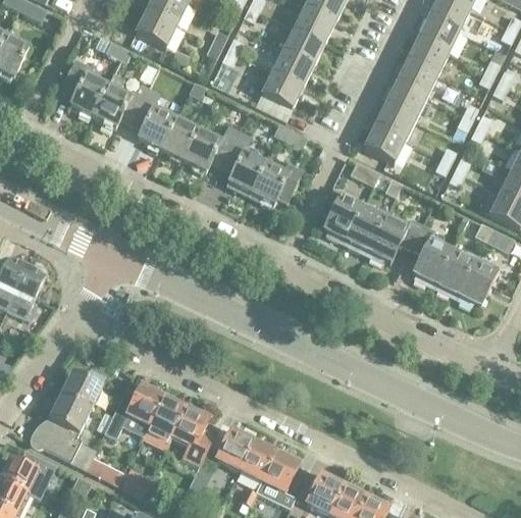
[(14,9),(19,0),(5,0),(3,4),(14,9)]
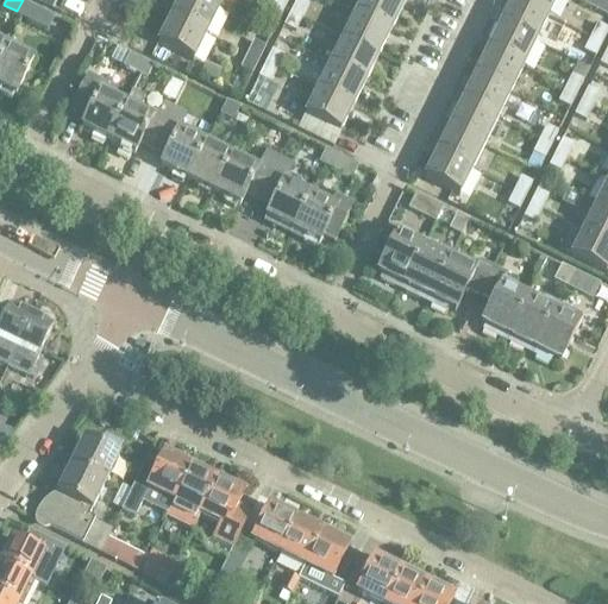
[(49,27),(55,14),(25,0),(23,0),(17,11),(49,27)]
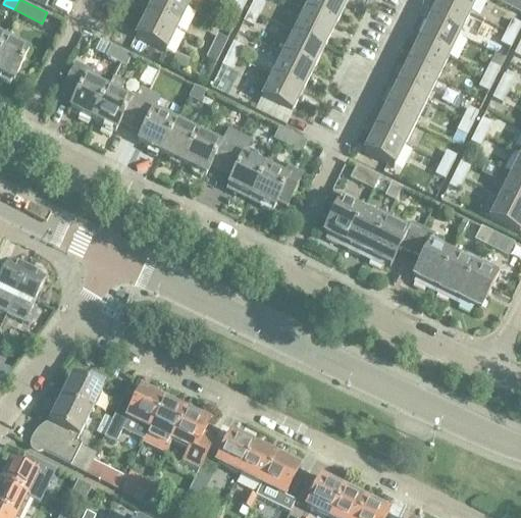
[(177,27),(189,5),(177,0),(153,0),(147,12),(177,27)]
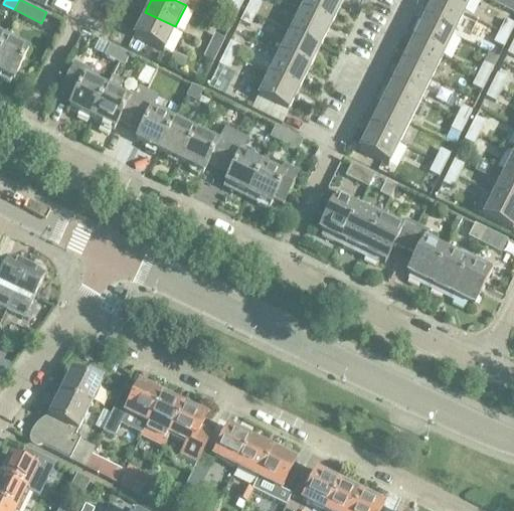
[(229,27),(234,16),(240,5),(230,0),(219,21),(229,27)]
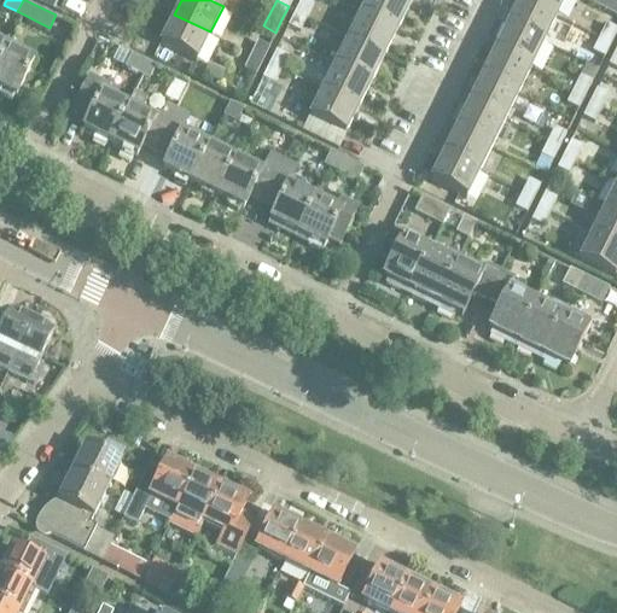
[(298,0),(295,10),(307,15),(314,1),(312,0),(298,0)]
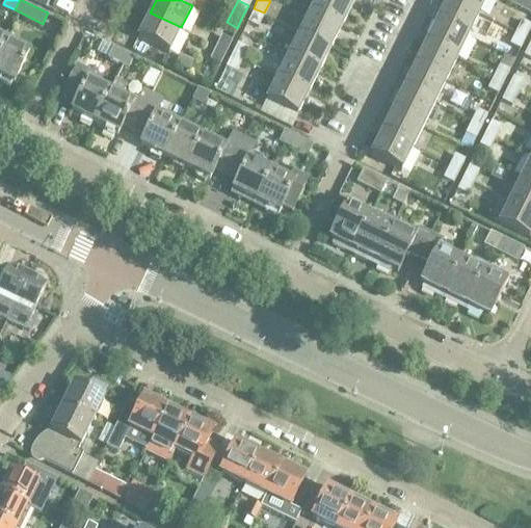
[(315,0),(311,8),(342,24),(352,1),(350,0),(315,0)]
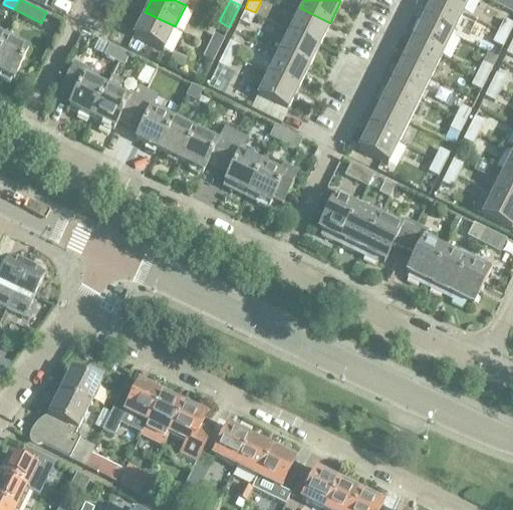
[(431,0),(423,17),(452,32),(463,10),(442,0),(431,0)]
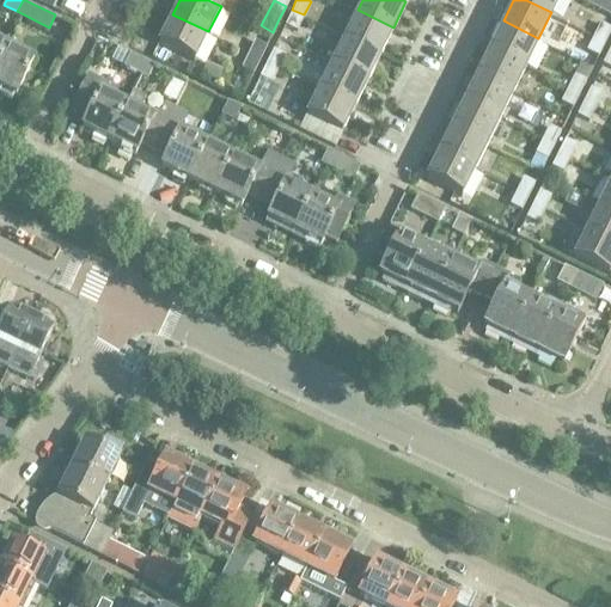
[(526,0),(551,12),(557,0),(526,0)]
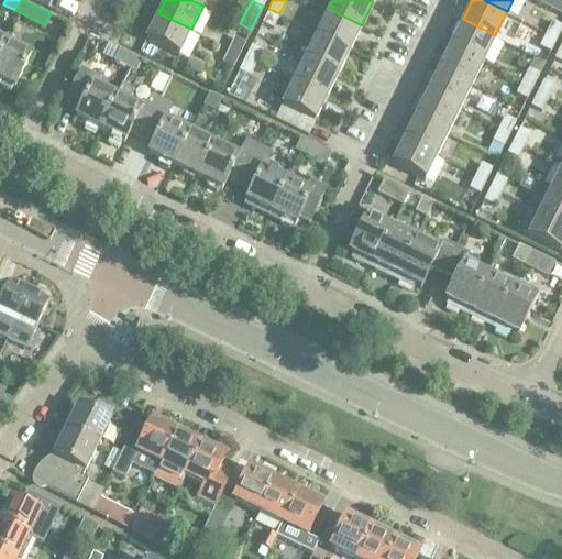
[(547,0),(544,4),(555,10),(560,0),(547,0)]
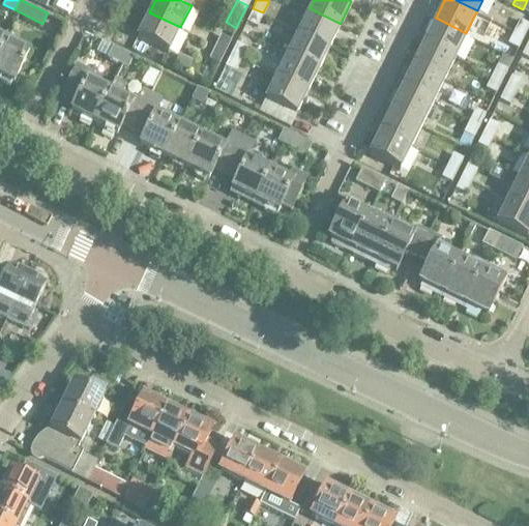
[(257,24),(263,12),(253,8),(247,19),(257,24)]
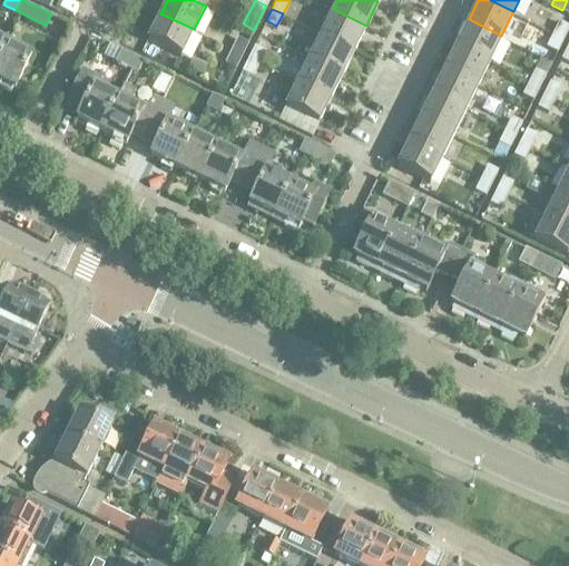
[(333,9),(322,32),(354,49),(366,26),(333,9)]
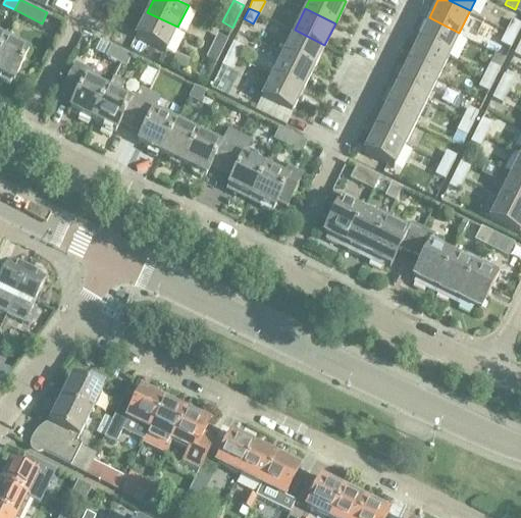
[(166,49),(177,27),(147,12),(137,35),(166,49)]
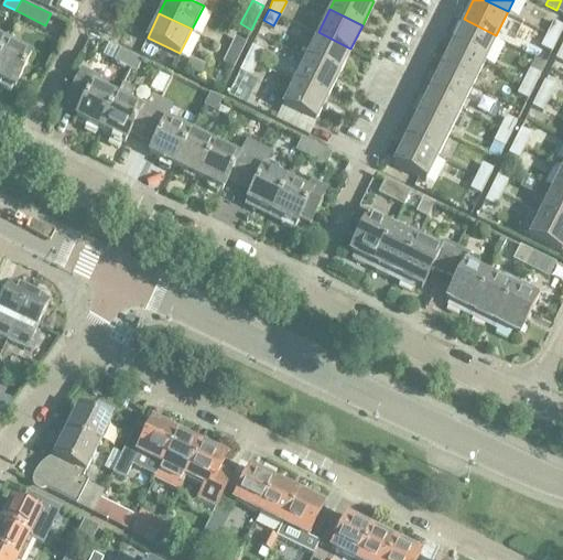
[(547,31),(558,36),(562,25),(562,22),(553,18),(549,27),(547,31)]
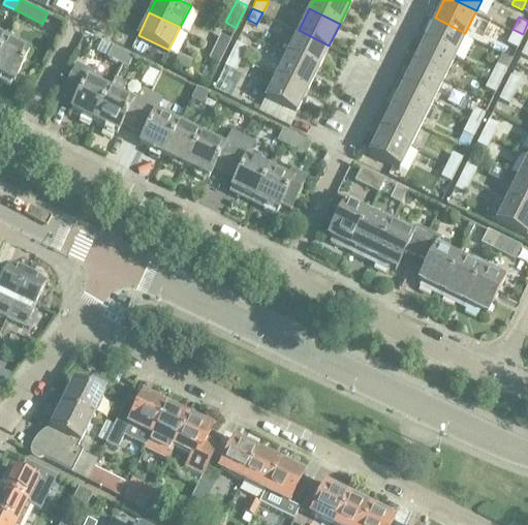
[(424,40),(454,56),(465,33),(435,18),(424,40)]
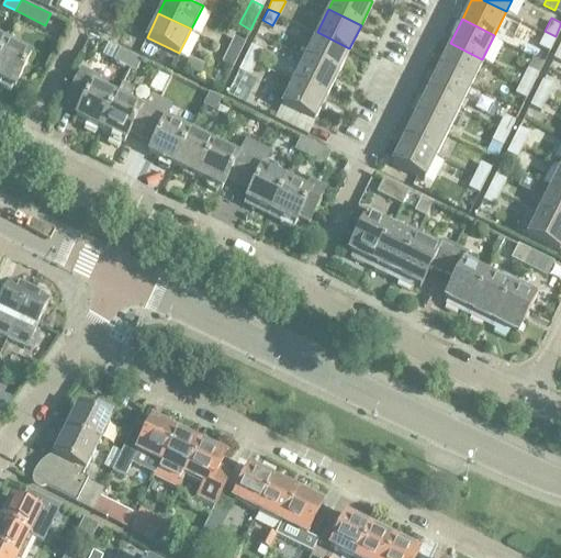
[(550,49),(556,36),(545,31),(539,43),(550,49)]
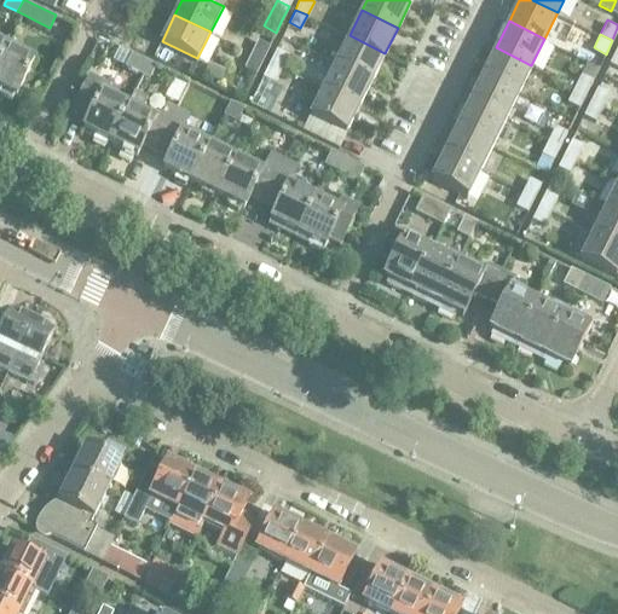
[(385,53),(350,35),(336,62),(373,79),(385,53)]
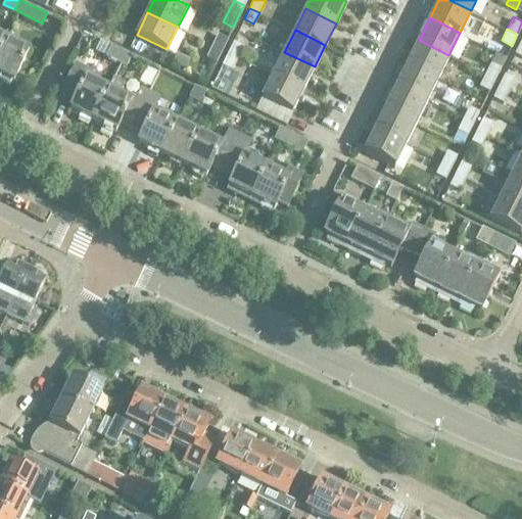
[(212,44),(223,48),(228,37),(218,32),(212,44)]
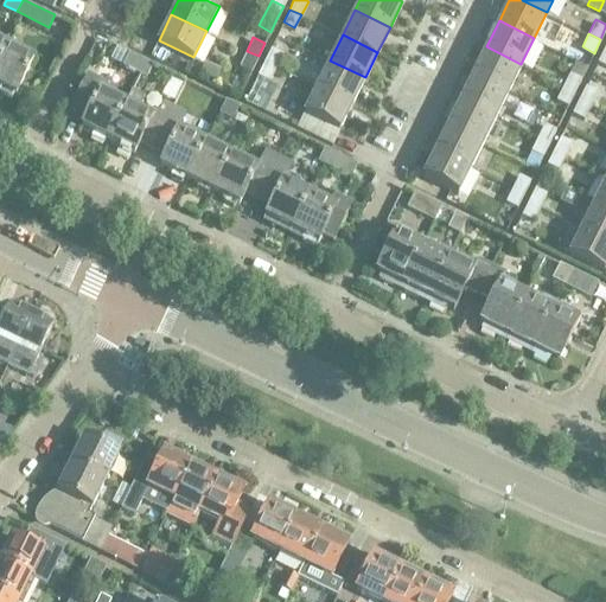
[(7,43),(0,58),(0,84),(2,85),(0,89),(12,94),(13,91),(16,93),(33,56),(7,43)]
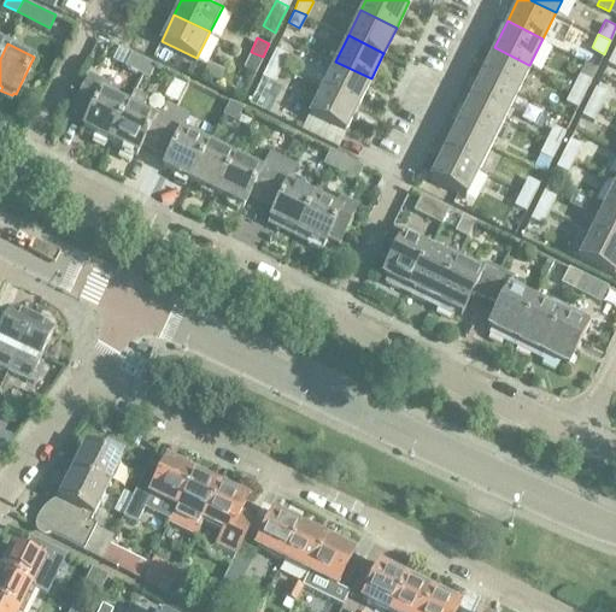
[(276,47),(269,60),(281,66),(288,53),(276,47)]
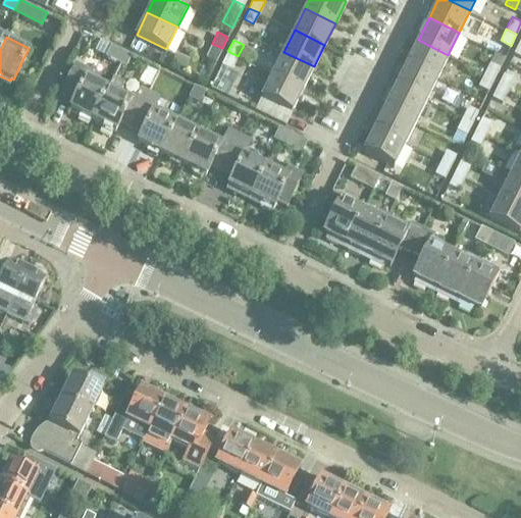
[(418,40),(407,62),(437,76),(448,55),(418,40)]
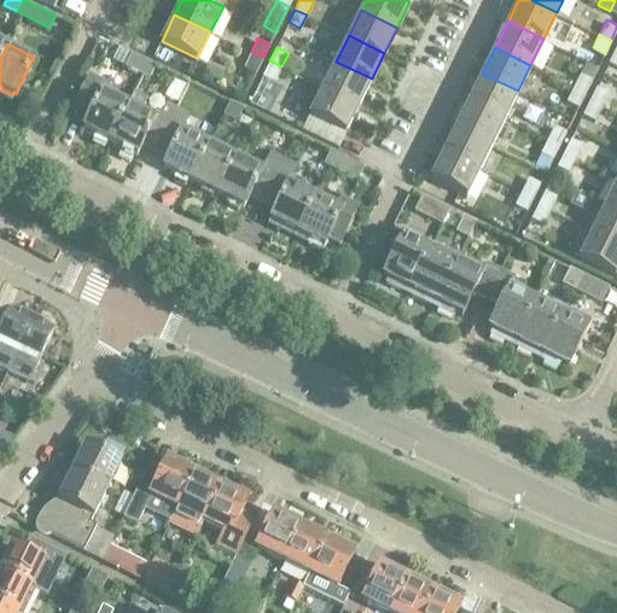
[(131,68),(131,69),(137,73),(137,70),(149,76),(156,63),(132,51),(124,64),(131,68)]
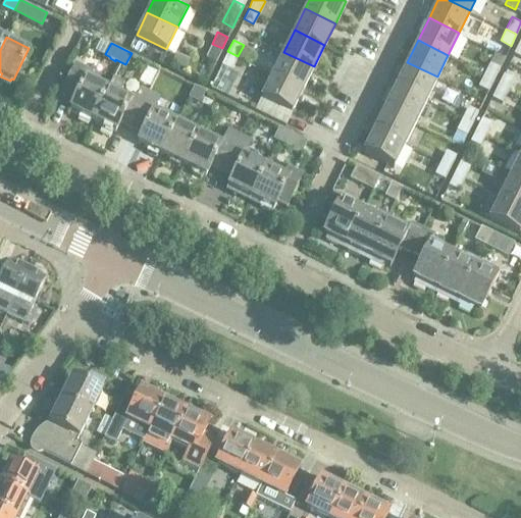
[(216,60),(222,48),(212,44),(206,55),(216,60)]
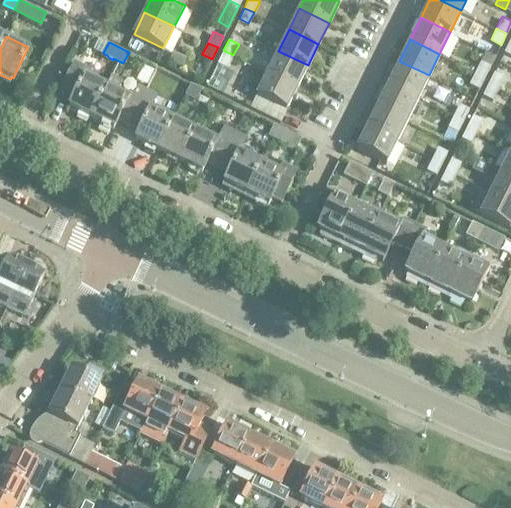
[(233,55),(223,50),(217,62),(227,66),(233,55)]
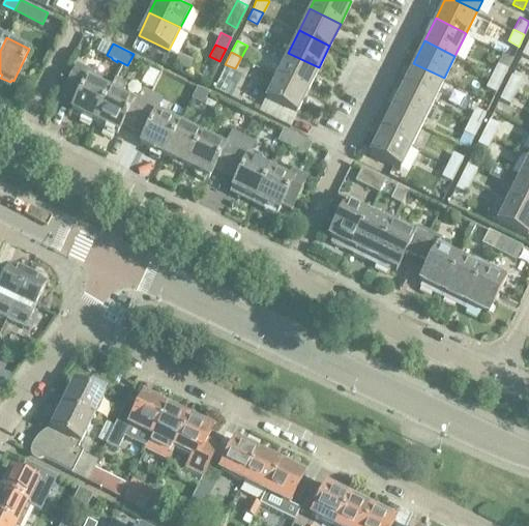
[(503,52),(492,74),(502,79),(512,57),(503,52)]
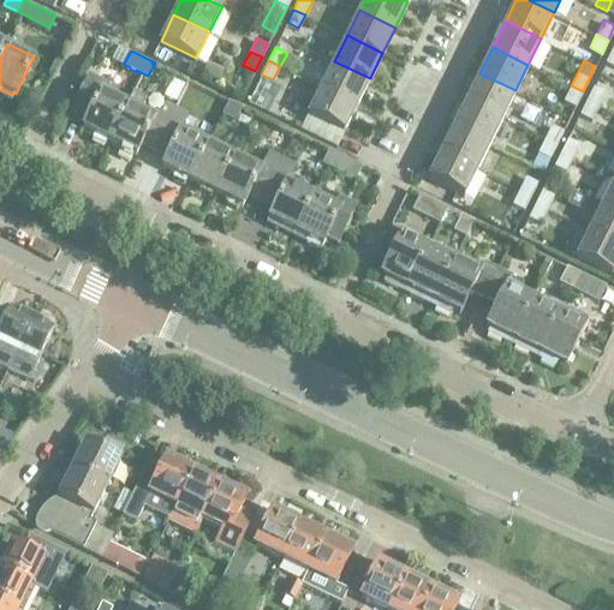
[(358,105),(370,78),(334,61),(322,87),(358,105)]
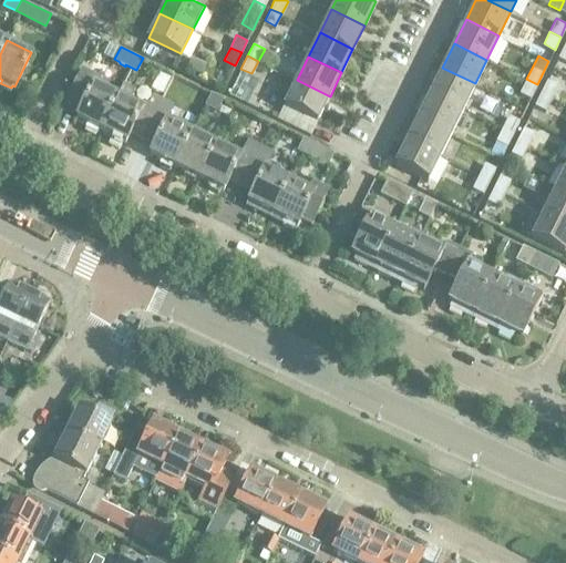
[(83,67),(67,100),(81,108),(76,116),(88,122),(86,125),(96,130),(99,126),(101,129),(117,94),(106,89),(111,80),(83,67)]
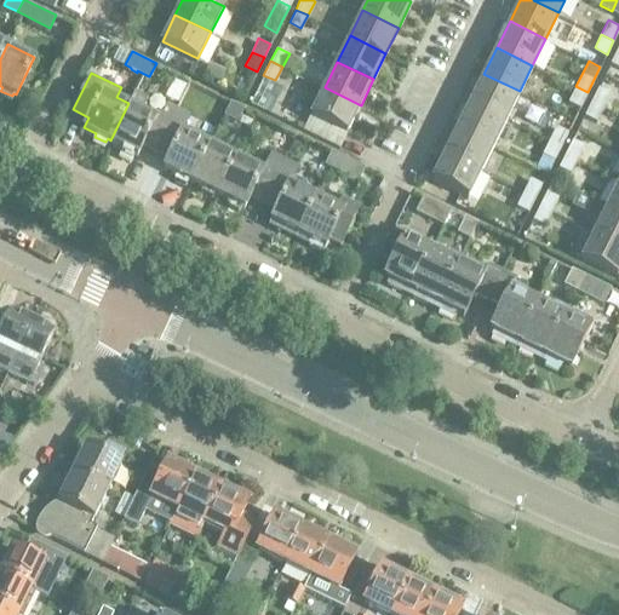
[(483,74),(470,99),(506,118),(520,91),(483,74)]
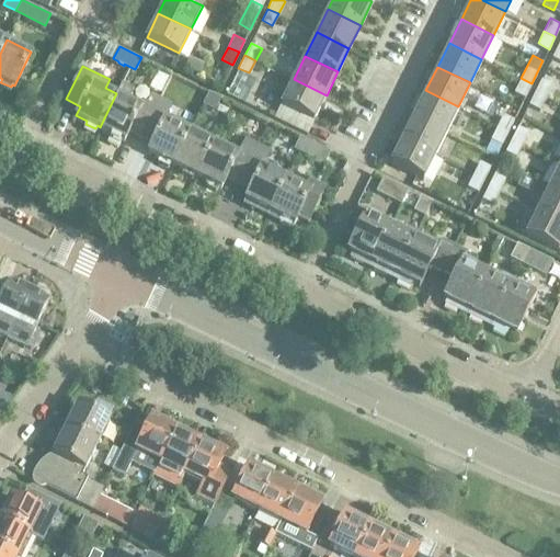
[(525,95),(532,83),(521,78),(515,90),(525,95)]
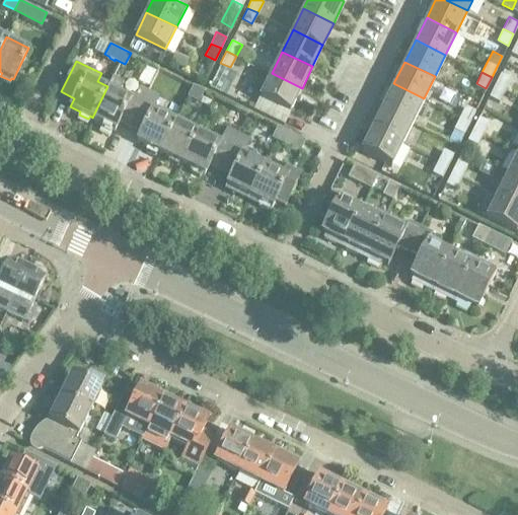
[(496,82),(506,87),(511,77),(501,72),(496,82)]
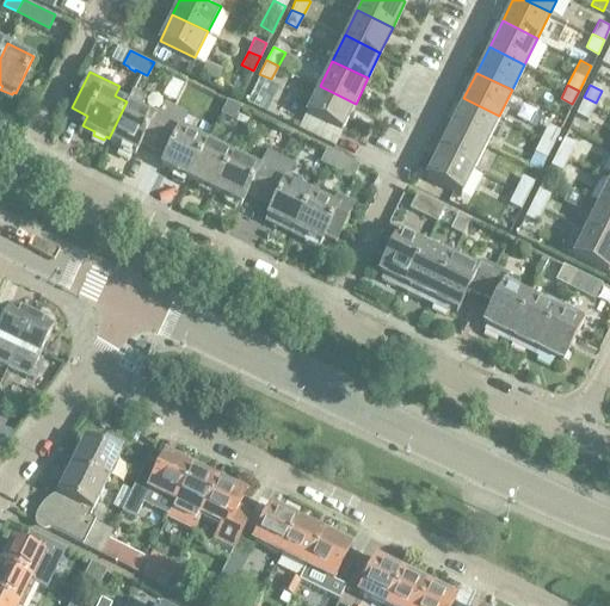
[(343,130),(356,104),(320,86),(307,112),(343,130)]
